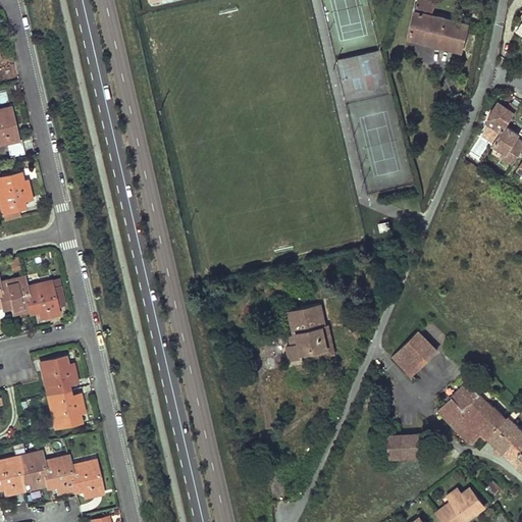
[(432,14),(435,1),(430,0),(416,0),(414,10),(432,14)]
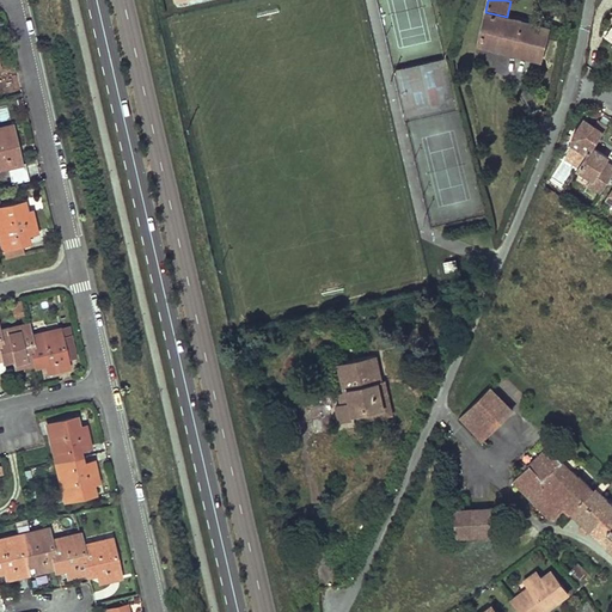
[(478,44),(543,60),(550,28),(507,17),(485,12),(478,44)]
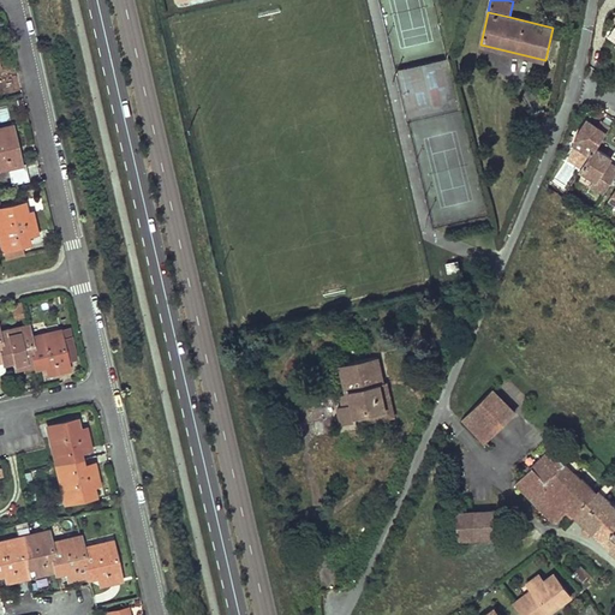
[(596,130),(598,126),(587,119),(585,123),(596,130)]
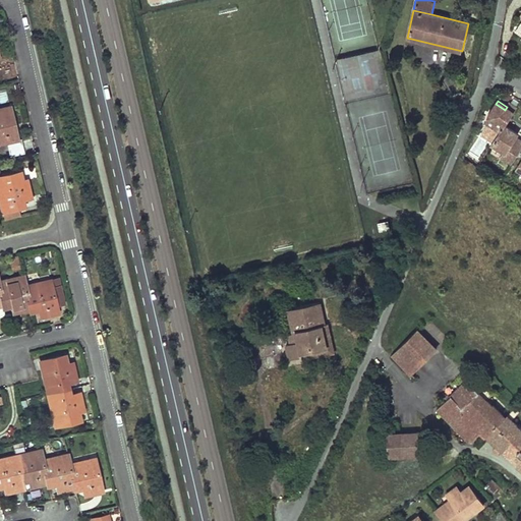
[(505,110),(496,104),(487,116),(483,129),(497,137),(504,126),(516,108),(510,104),(507,107),(505,110)]
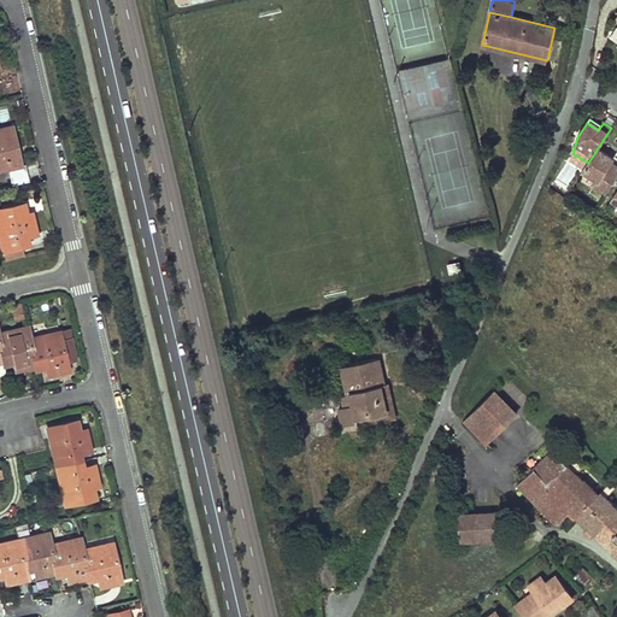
[(17,151),(11,127),(0,128),(0,163),(1,169),(7,168),(19,164),(17,151)]
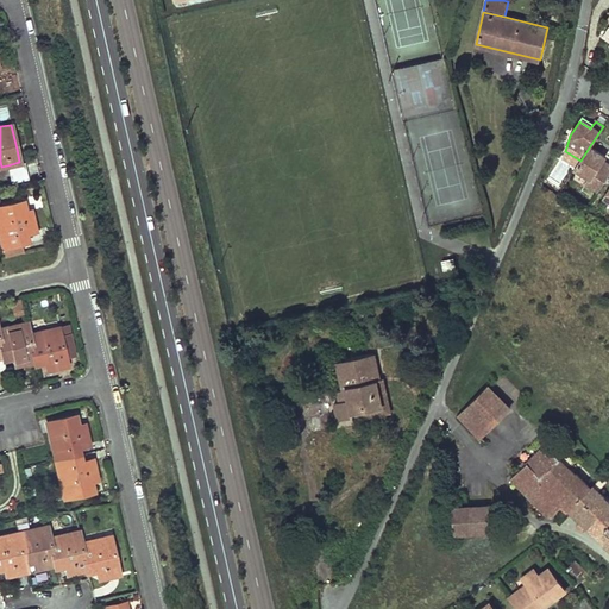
[(581,161),(570,177),(579,184),(575,192),(590,202),(608,173),(608,165),(604,163),(608,159),(602,156),(589,148),(581,161)]
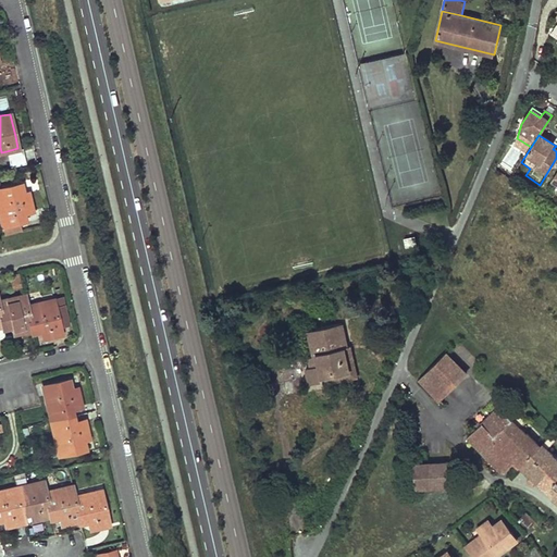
[(10,166),(25,162),(22,147),(17,148),(7,151),(10,166)]
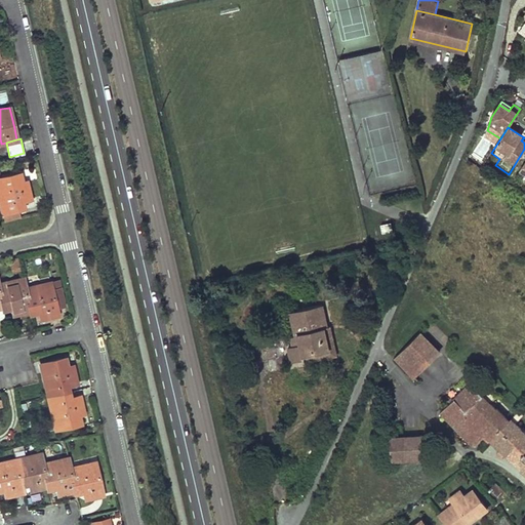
[(18,183),(16,174),(0,177),(0,202),(2,212),(19,208),(18,201),(31,198),(27,180),(18,183)]
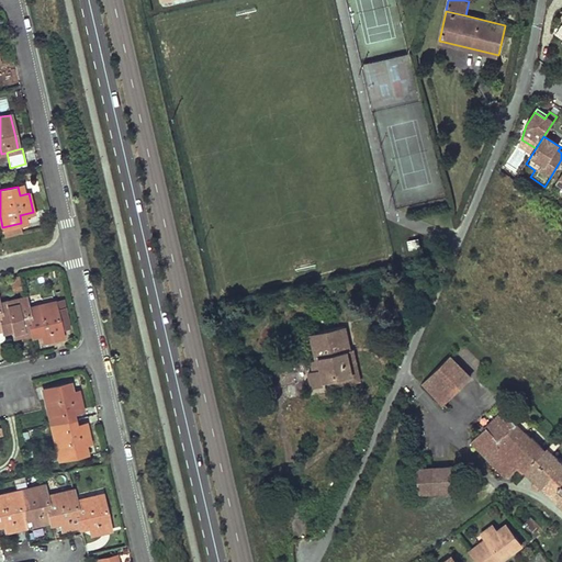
[(418,246),(416,237),(405,239),(407,249),(418,246)]
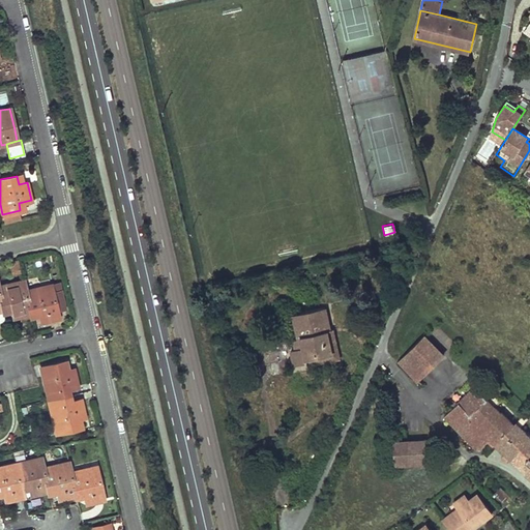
[(20,272),(18,260),(9,262),(12,273),(20,272)]
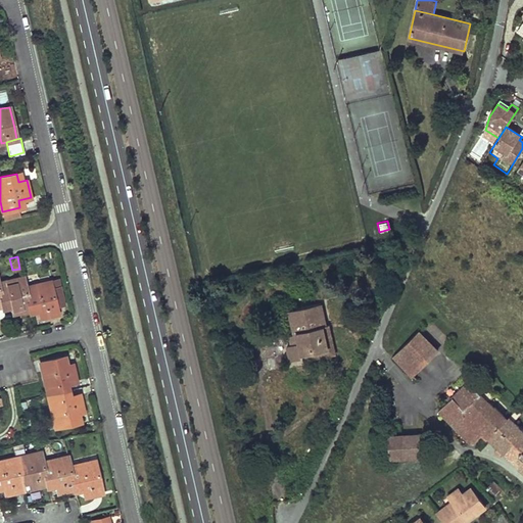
[(25,286),(22,277),(0,282),(0,293),(2,305),(11,303),(14,313),(31,308),(25,286)]
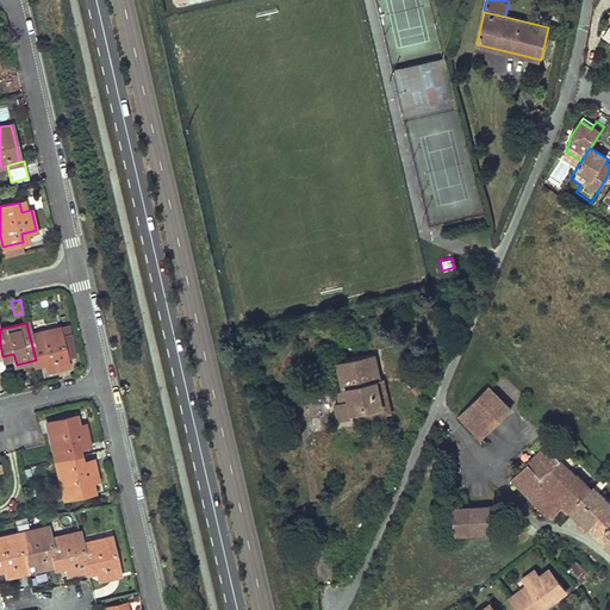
[(29,334),(36,360),(45,358),(49,369),(68,366),(66,358),(76,355),(69,325),(29,334)]
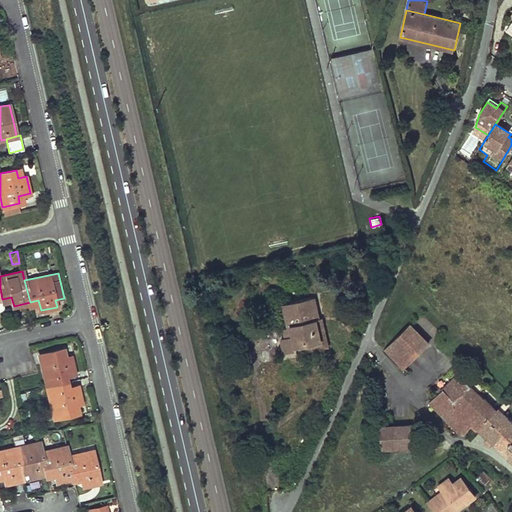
[(318,319),(313,297),(283,304),(289,328),(292,327),(294,336),(284,338),(281,338),(284,353),(296,350),(308,347),(308,345),(320,341),(315,320),(318,319)]
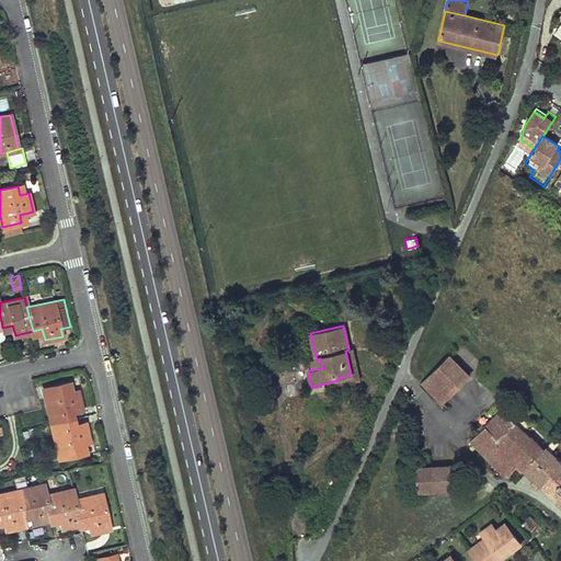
[(359,379),(353,348),(348,350),(345,351),(351,374),(338,378),(338,380),(324,384),(325,388),(359,379)]
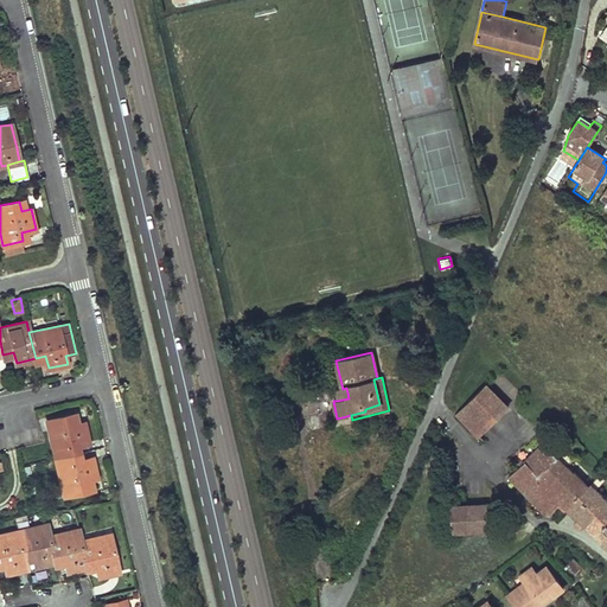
[(484,384),(457,410),(478,433),(506,406),(484,384)]
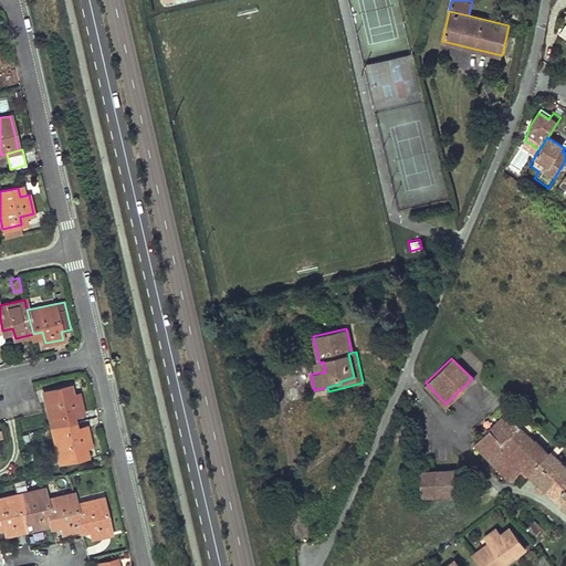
[(314,374),(325,371),(323,362),(320,363),(312,364),(314,374)]
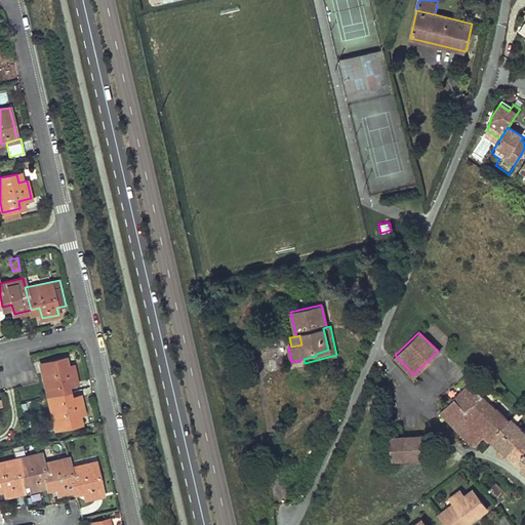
[(65,366),(64,359),(41,363),(48,397),(67,392),(66,386),(77,382),(75,373),(73,364),(65,366)]
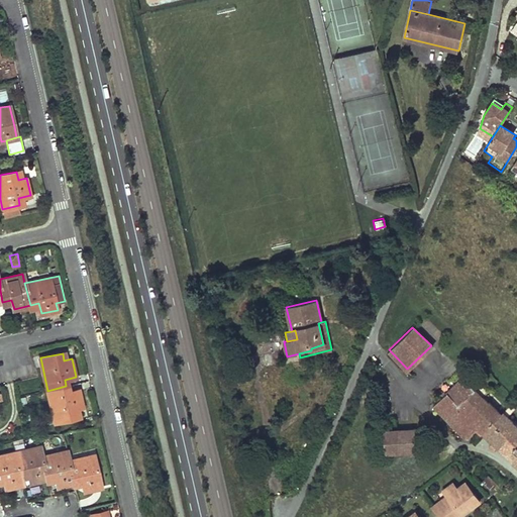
[(481,397),(461,378),(433,406),(466,439),(477,427),(480,425),(484,429),(500,414),(489,403),(488,404),(487,402),(494,395),(486,387),(483,390),(485,392),(481,397)]
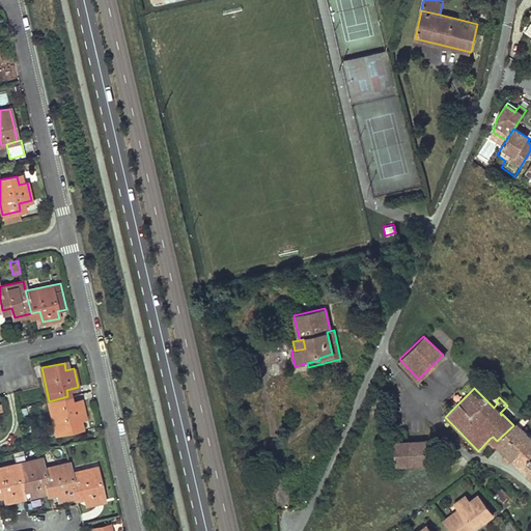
[(68,403),(67,396),(49,401),(56,434),(79,428),(77,419),(85,417),(83,412),(81,400),(68,403)]
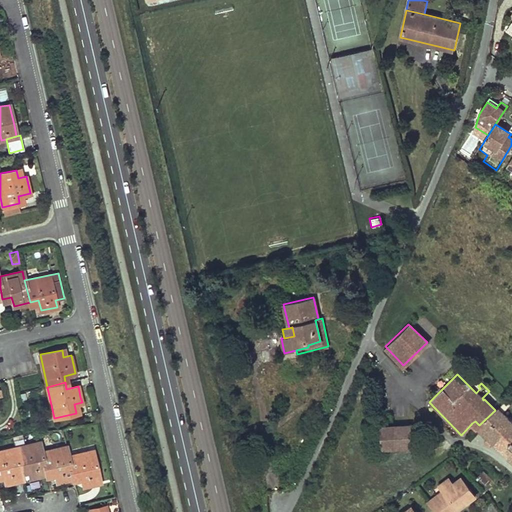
[(477,428),(476,429),(511,464),(511,424),(501,413),(508,405),(504,401),(495,410),(479,425),(477,428)]
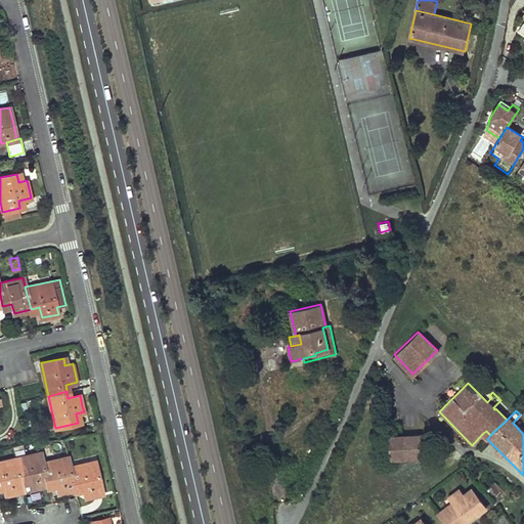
[(420,434),(404,435),(406,457),(422,455),(420,434)]
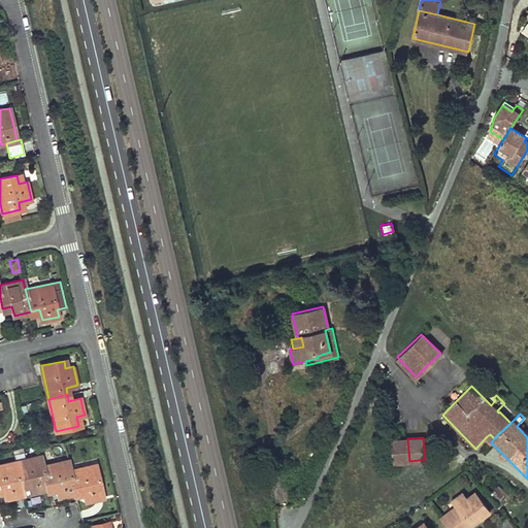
[(407,438),(392,439),(394,462),(409,461),(407,438)]
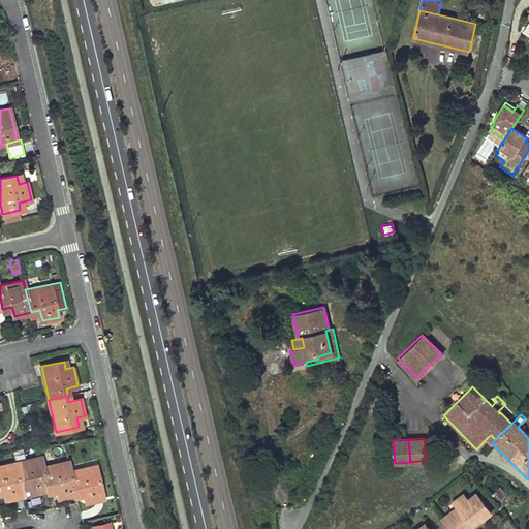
[(43,467),(40,457),(16,462),(21,485),(30,483),(32,493),(49,489),(43,467)]
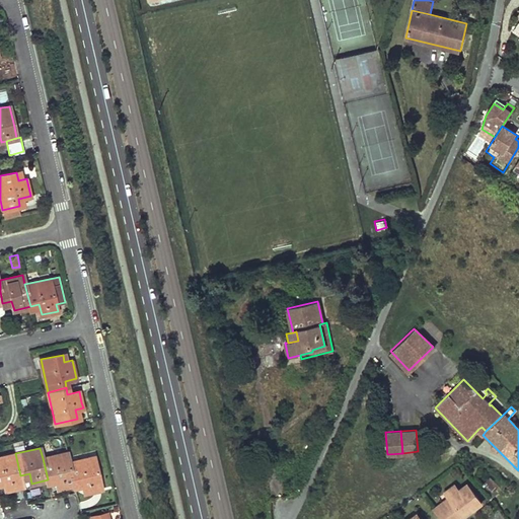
[(69,462),(67,452),(43,458),(48,479),(56,478),(58,489),(74,485),(69,462)]
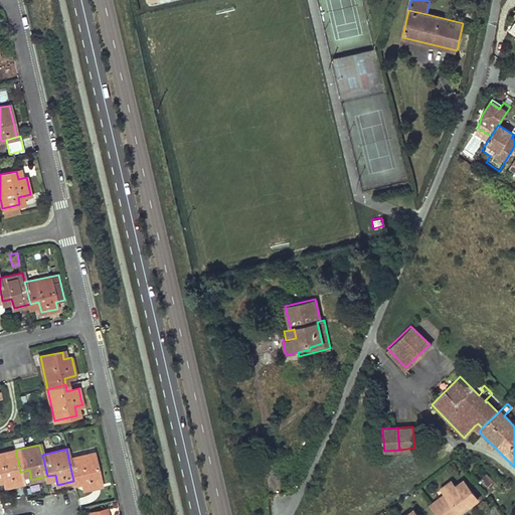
[(20,472),(15,450),(0,454),(0,476),(4,475),(6,486),(22,483),(20,472)]
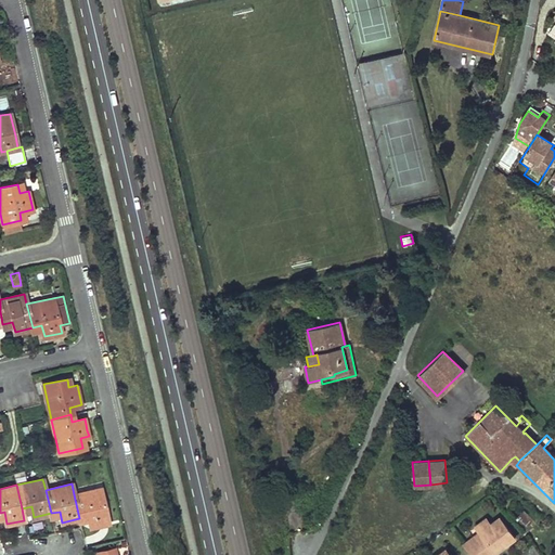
[(108,521),(101,488),(74,494),(79,518),(90,516),(91,527),(108,521)]
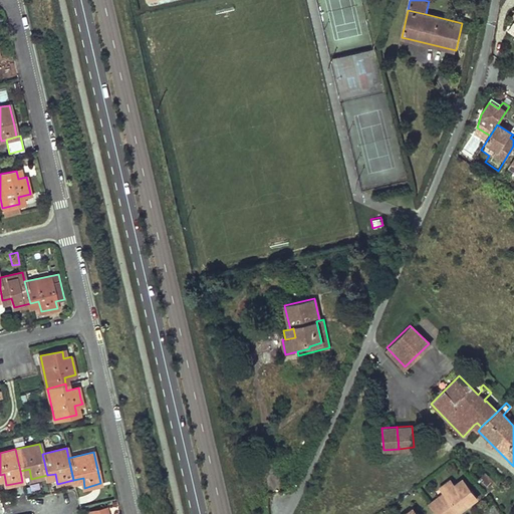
[(443,492),(428,504),(435,513),(453,513),(454,513),(452,512),(465,502),(466,504),(475,497),(461,479),(452,485),(443,492)]
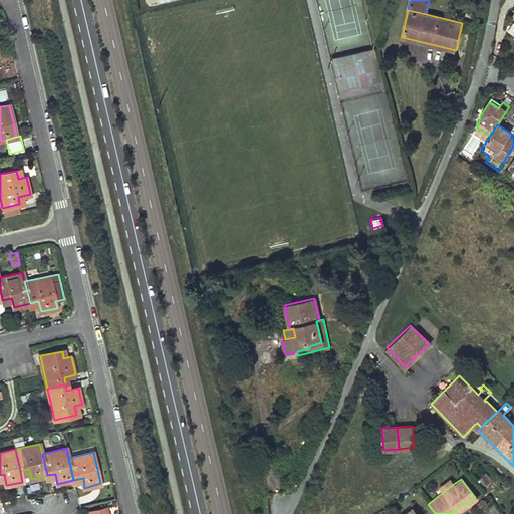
[(448,480),(439,487),(443,492),(452,485),(448,480)]
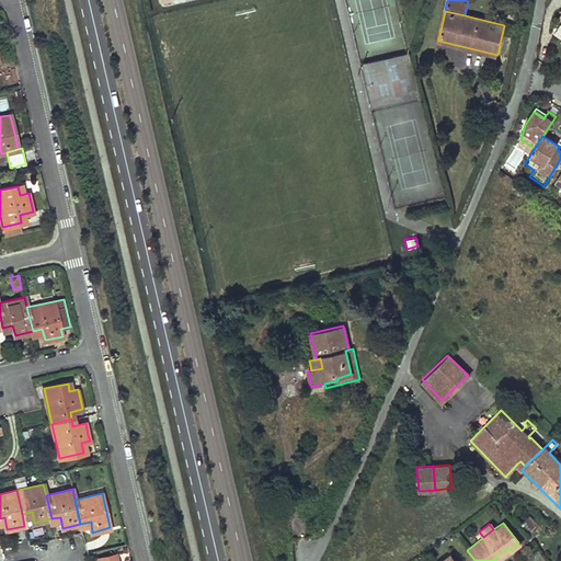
[(493,559),(495,560),(503,556),(508,550),(507,548),(493,559)]
